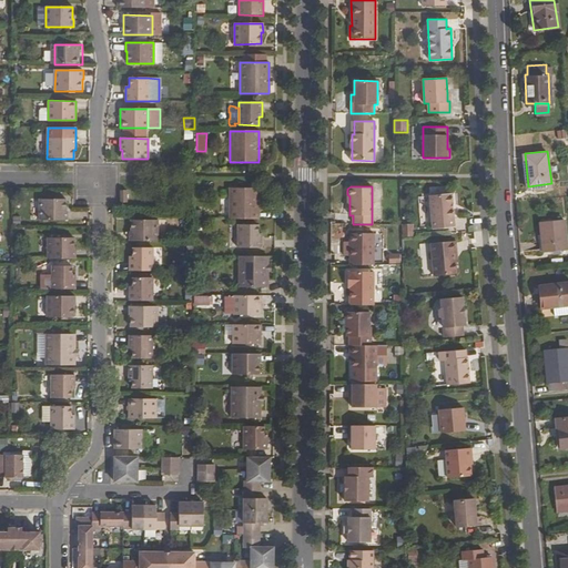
[(230,188),(230,219),(259,220),(259,203),(259,198),(259,189),(230,188)]
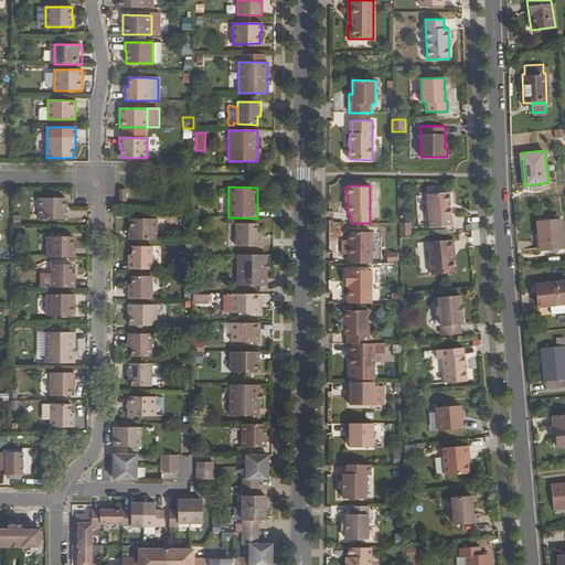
[(427,194),(430,227),(452,225),(449,192),(427,194)]
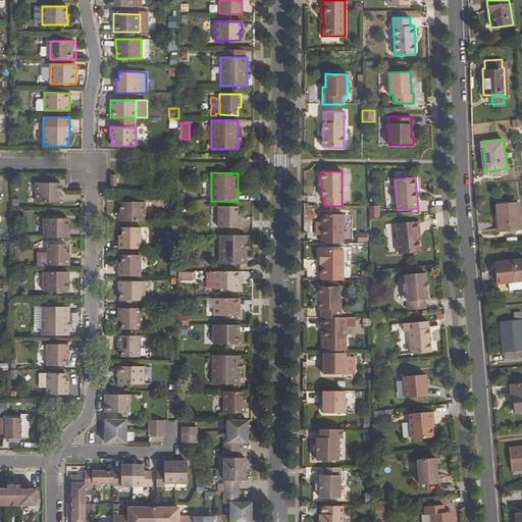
[(61,202),(61,194),(59,194),(60,184),(36,184),(35,202),(61,202)]
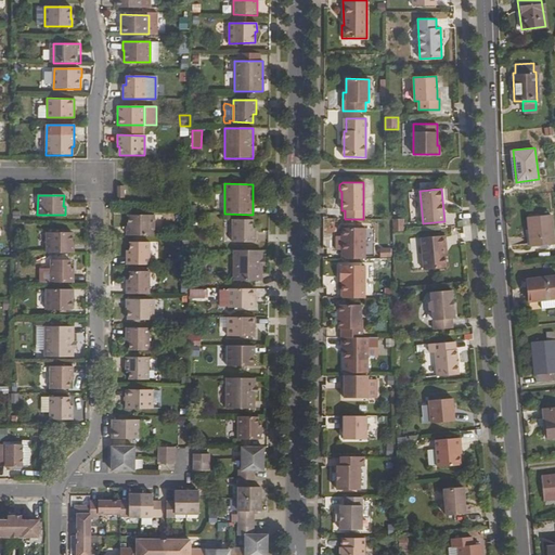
[(550,214),(528,215),(530,244),(553,242),(550,214)]
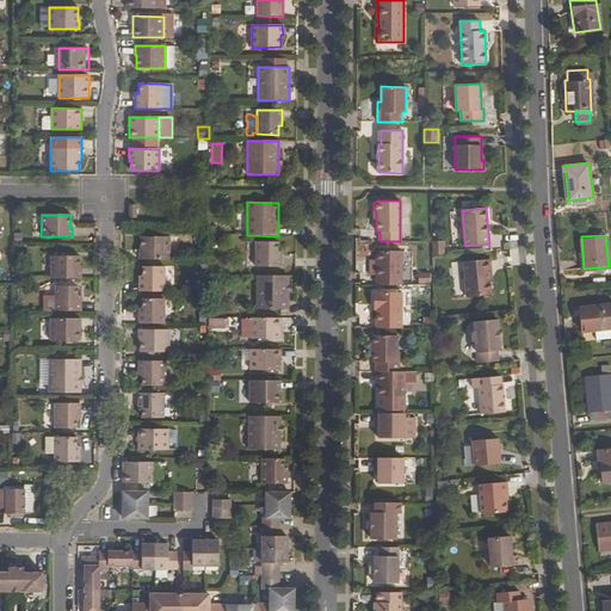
[(140,259),(170,259),(170,238),(141,236),(141,250),(140,250),(140,259)]
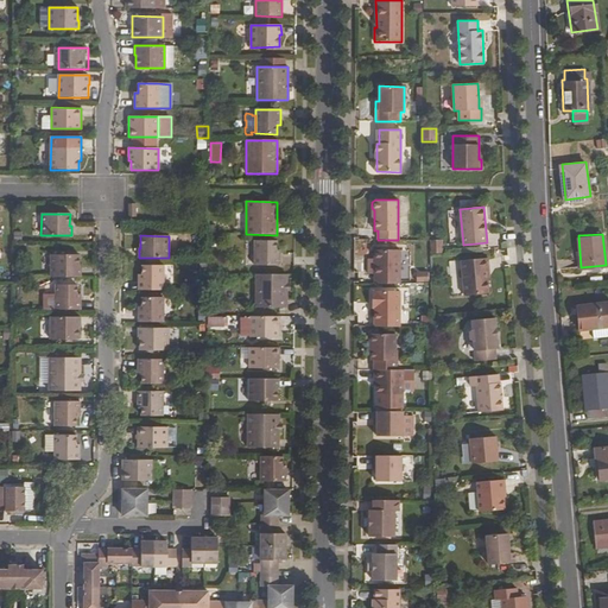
[(441,240),(431,240),(431,253),(441,253),(441,240)]
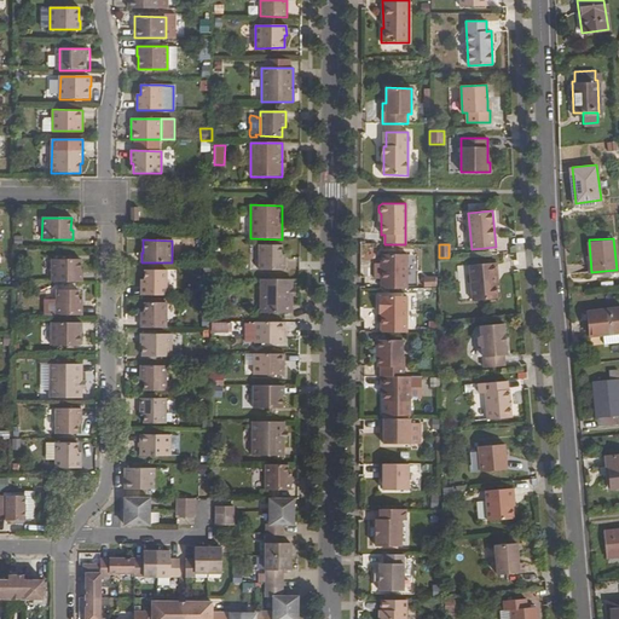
[(259,270),(284,270),(284,254),(281,254),(281,246),(259,246),(259,270)]
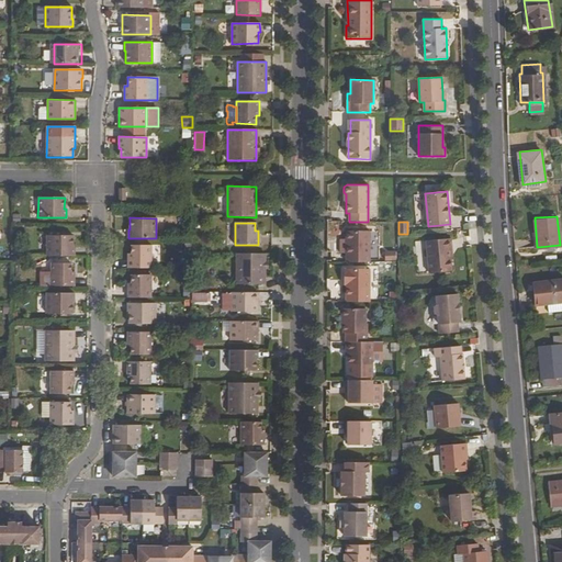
[(346,231),(346,262),(370,262),(370,231),(346,231)]
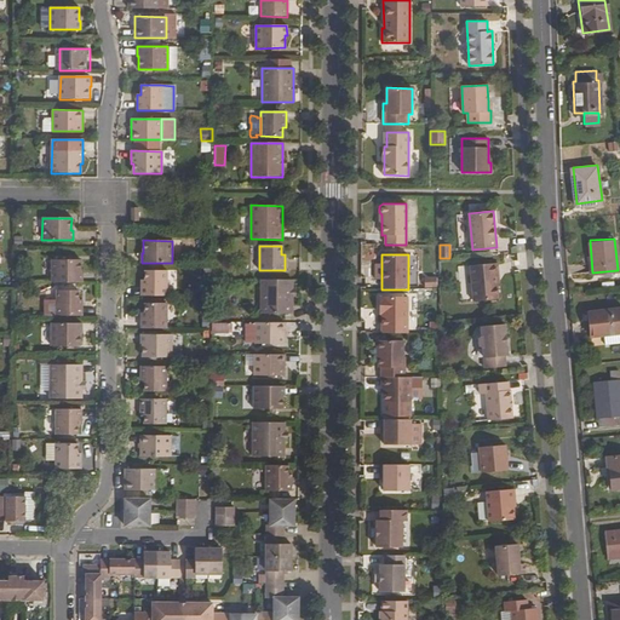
[(51,282),(82,282),(82,273),(81,273),(81,260),(51,260),(51,282)]
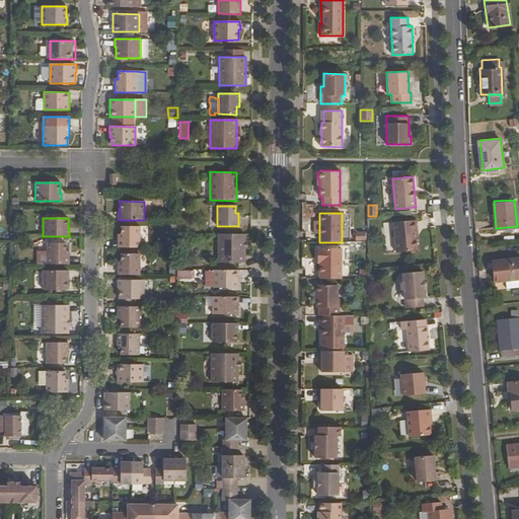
[(396,252),(418,250),(416,237),(416,230),(418,230),(417,220),(393,222),(396,252)]
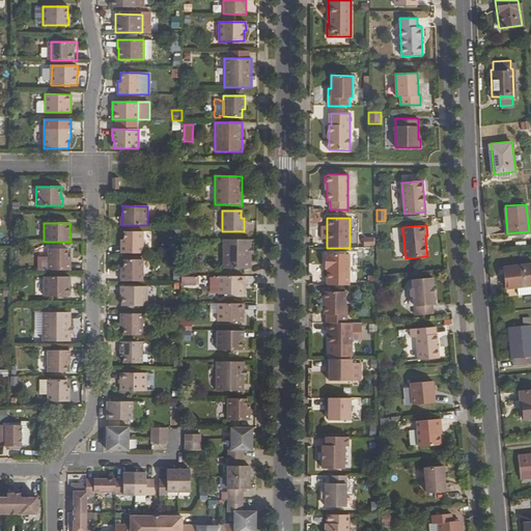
[(120,253),(143,253),(142,231),(123,231),(123,240),(120,240),(120,253)]
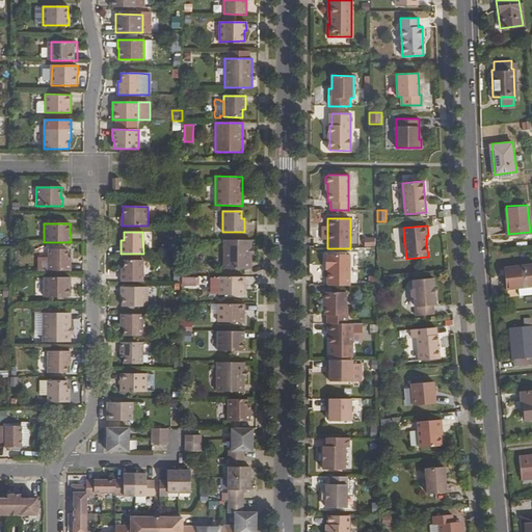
[(375,245),(374,237),(364,237),(364,246),(375,245)]
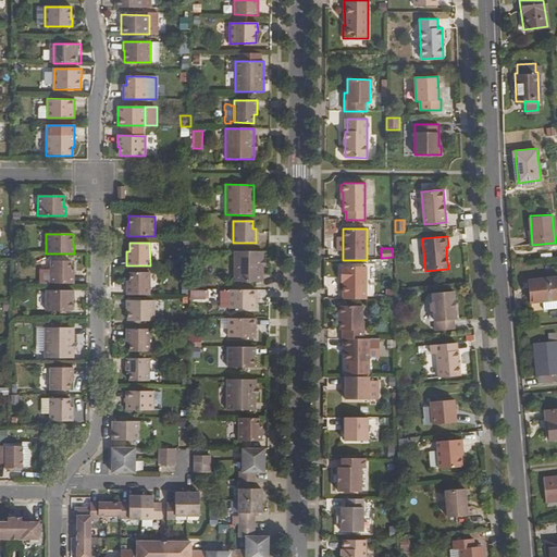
[(262,251),(234,251),(234,282),(262,282),(262,267),(262,260),(262,251)]
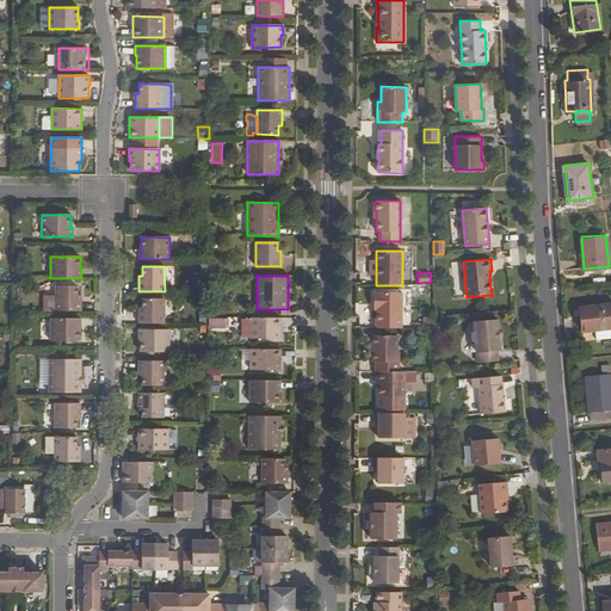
[(55,312),(80,312),(81,296),(78,296),(78,287),(55,287),(55,297),(55,312)]
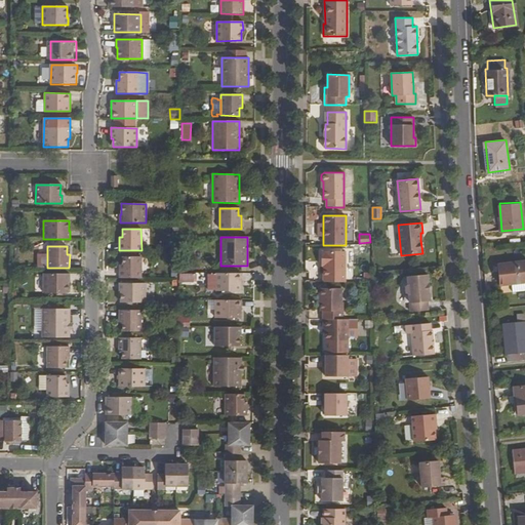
[(323,266),(323,282),(346,282),(346,251),(321,250),(321,263),(323,263),(323,266)]
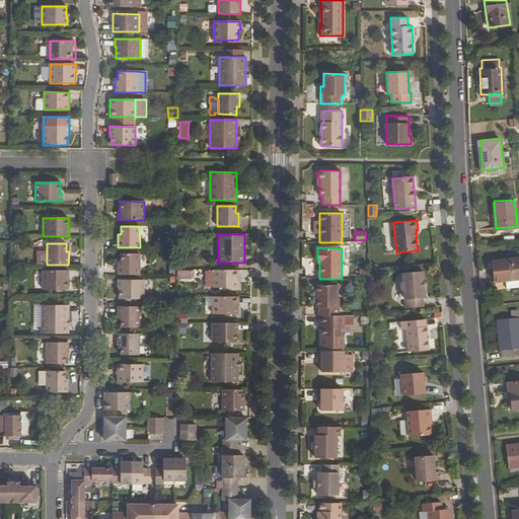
[(47,265),(47,252),(38,252),(38,264),(47,265)]
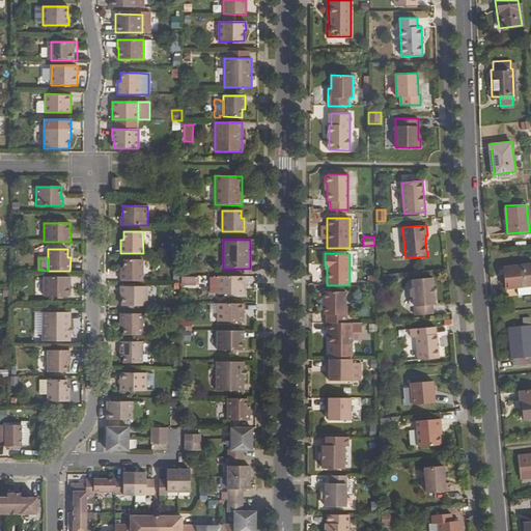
[(120,281),(142,281),(143,259),(123,259),(123,268),(120,268),(120,281)]
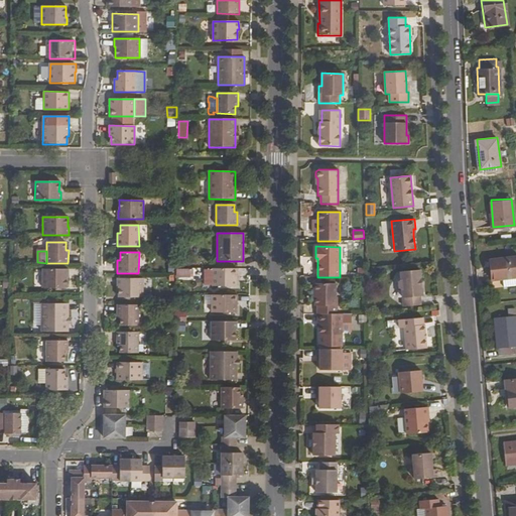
[(515,255),(490,258),(491,277),(502,276),(515,274),(515,255)]
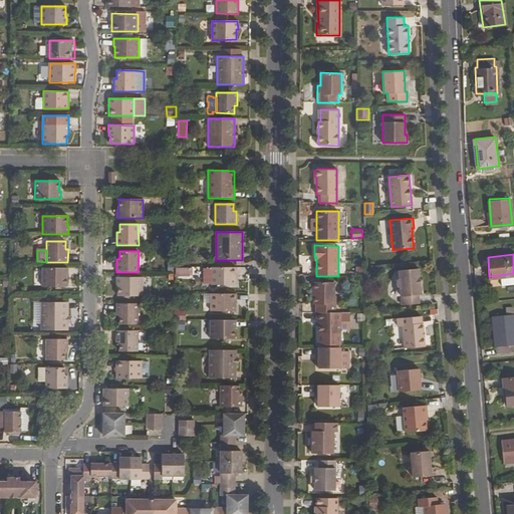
[(175,267),(175,276),(192,276),(192,267),(175,267)]
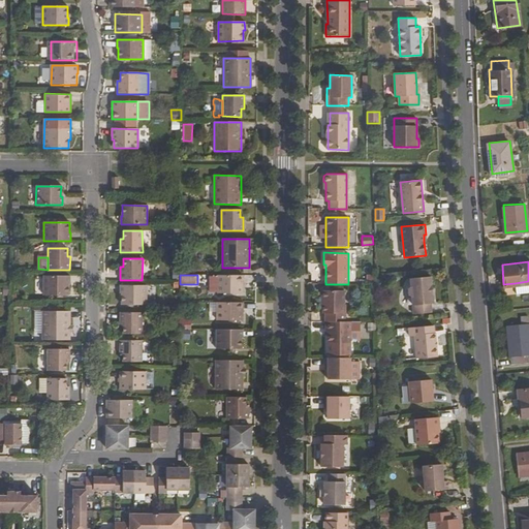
[(242,276),(216,275),(216,293),(242,293),(242,276)]
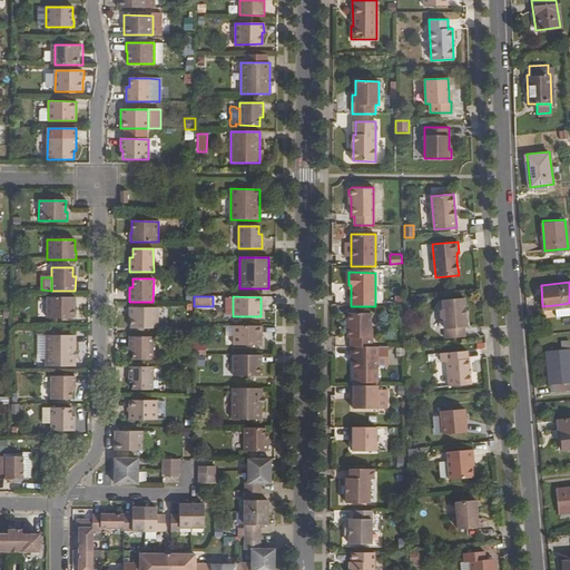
[(74,306),(75,306),(75,297),(46,297),(46,318),(72,318),(74,306)]
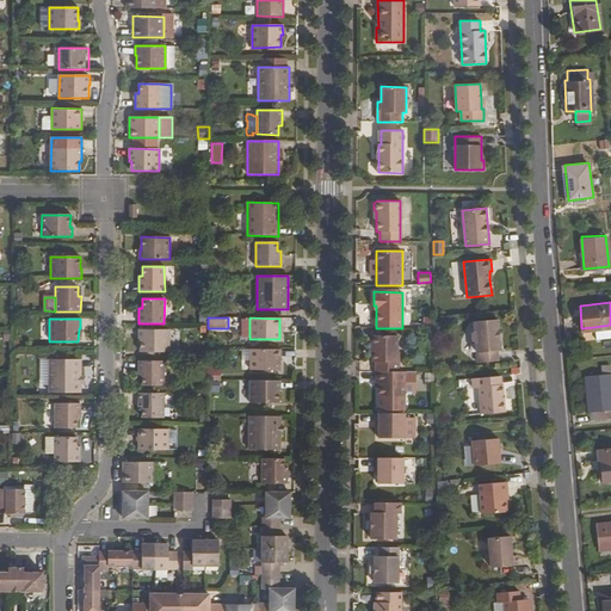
[(498,320),(474,321),(475,331),(474,331),(473,333),(473,341),(475,343),(476,343),(477,363),(498,362),(497,351),(500,351),(498,320)]
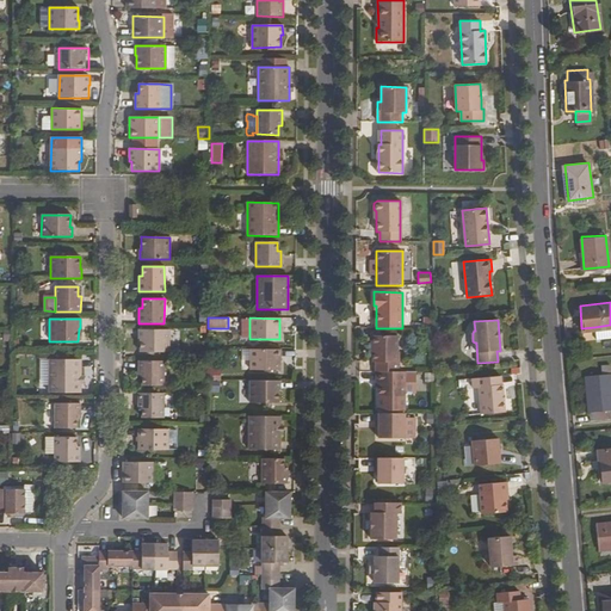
[(596,337),(610,334),(610,325),(594,327),(596,337)]
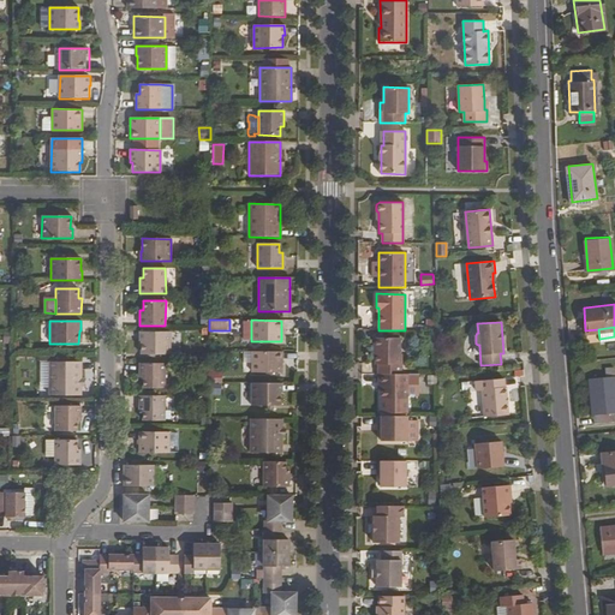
[(139,332),(139,341),(141,341),(141,354),(169,354),(169,332),(139,332)]
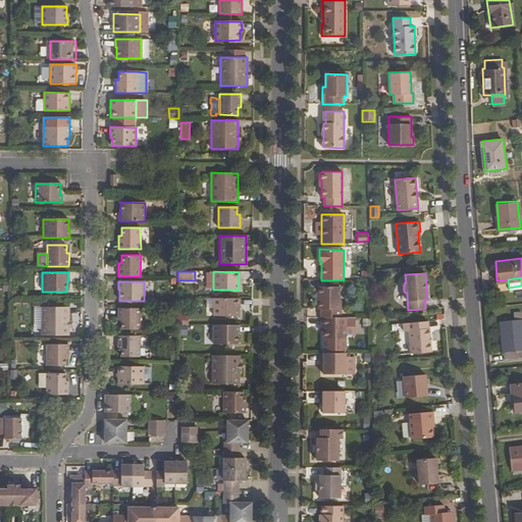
[(321,317),(341,317),(341,300),(340,300),(340,286),(319,286),(318,309),(320,309),(320,317),(321,317)]
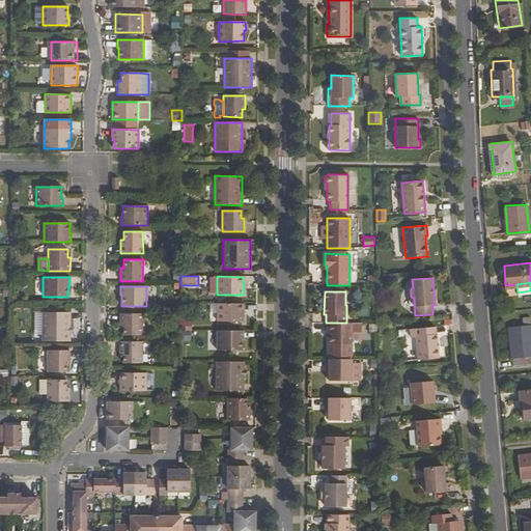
[(243,304),(217,304),(217,322),(243,322),(243,304)]
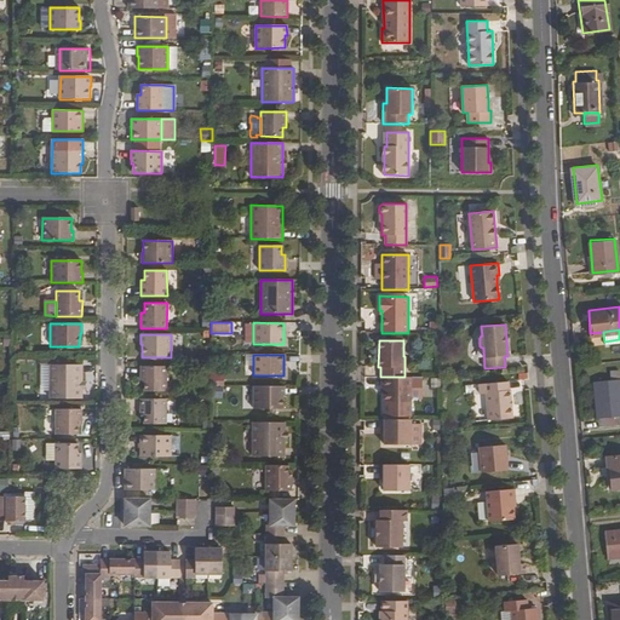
[(50,399),(81,399),(81,382),(81,374),(81,365),(50,365),(50,399)]
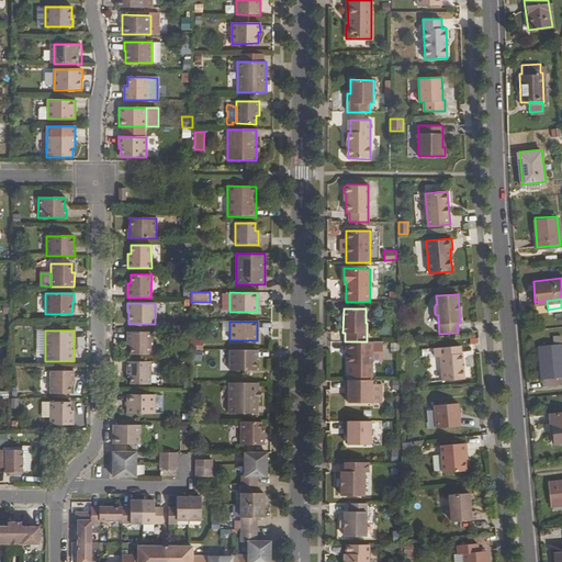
[(150,332),(127,332),(127,346),(131,346),(131,355),(150,355),(150,332)]
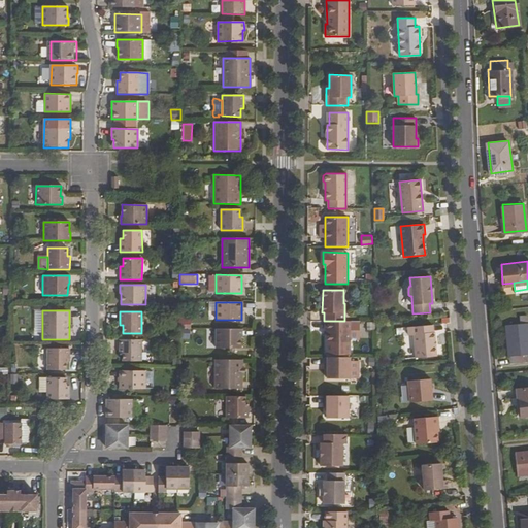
[(178,319),(178,328),(190,329),(191,320),(178,319)]
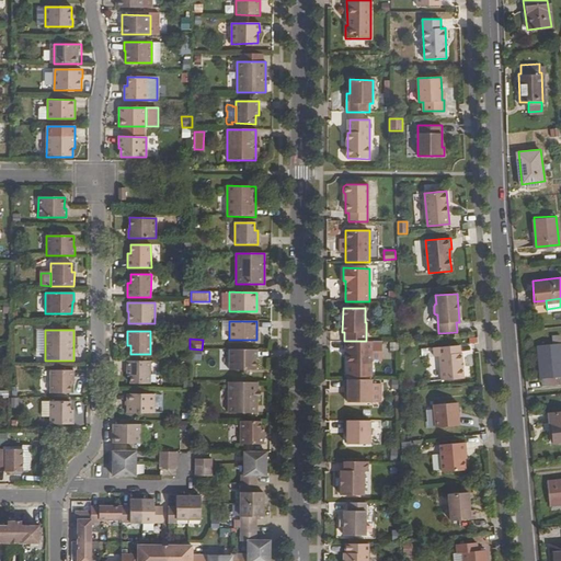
[(560,348),(560,340),(538,342),(542,384),(560,381),(560,348)]
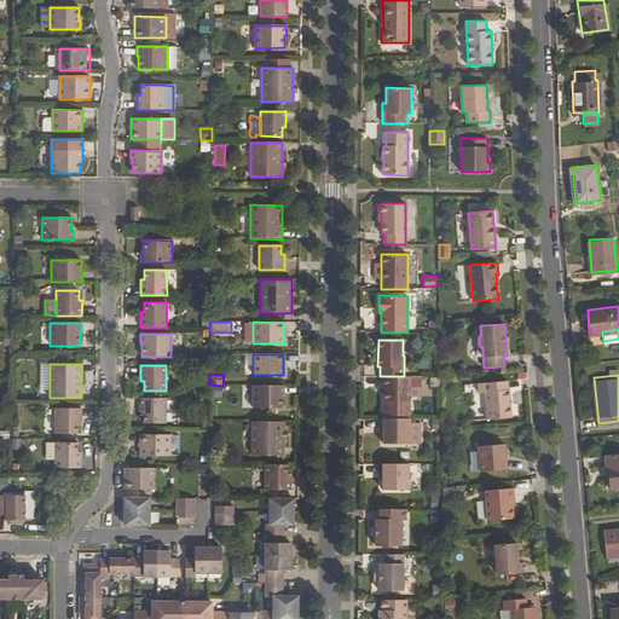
[(383,416),(410,416),(410,377),(404,376),(381,376),(381,387),(383,387),(383,392),(383,416)]
